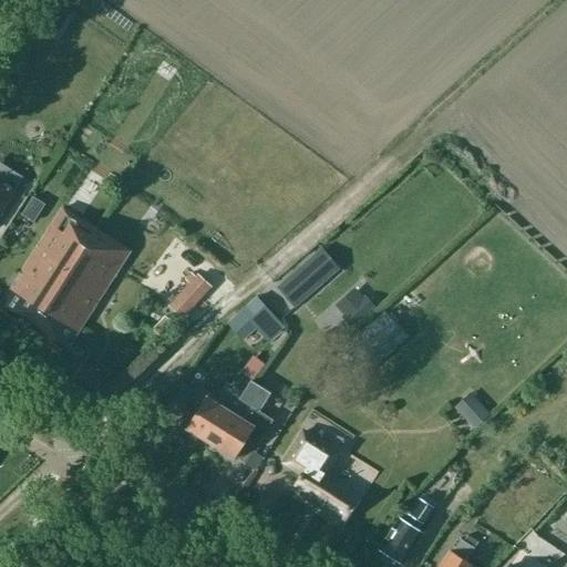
[(0,214),(13,193),(0,184),(0,214)]
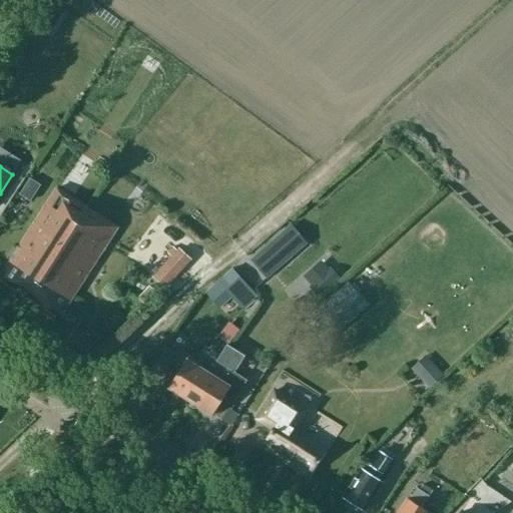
[(39,185),(29,178),(19,194),(30,200),(39,185)]
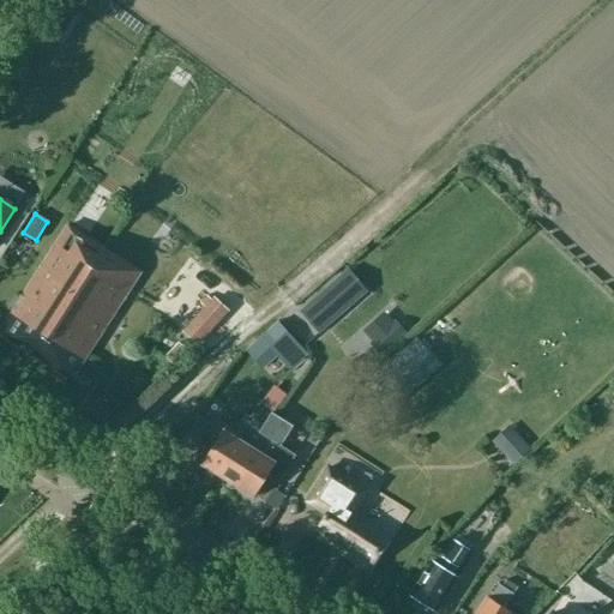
[(83,239),(66,228),(0,330),(0,333),(35,356),(104,248),(85,236),(83,239)]
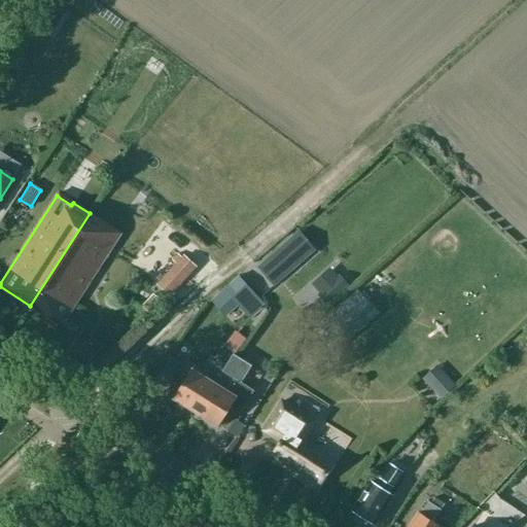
[(14,232),(26,214),(13,207),(3,224),(14,232)]
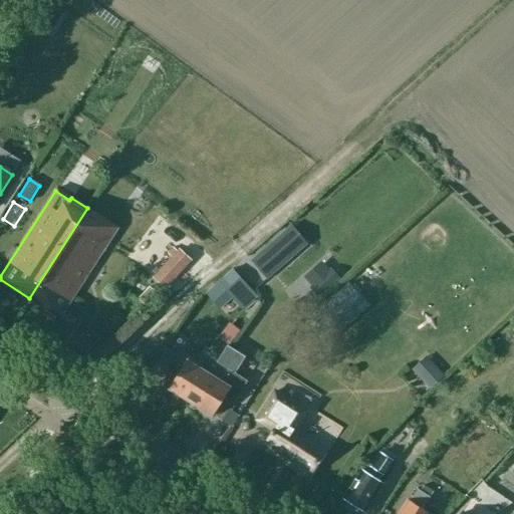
[(117,227),(87,208),(29,298),(59,318),(117,227)]
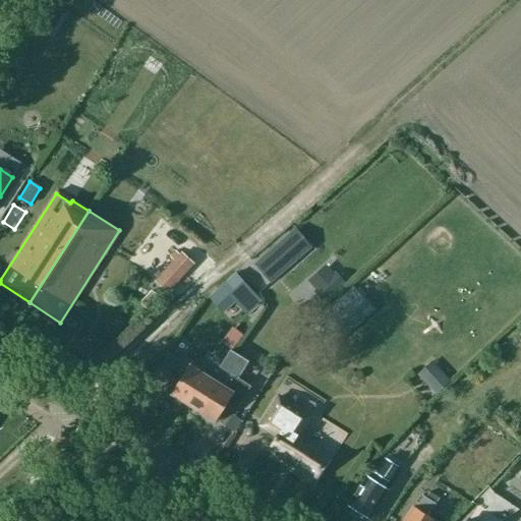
[(155,279),(168,291),(192,264),(179,251),(155,279)]
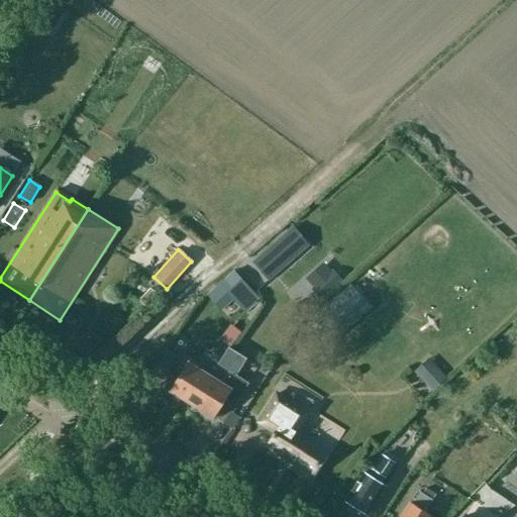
[(310,289),(319,299),(341,279),(331,269),(310,289)]
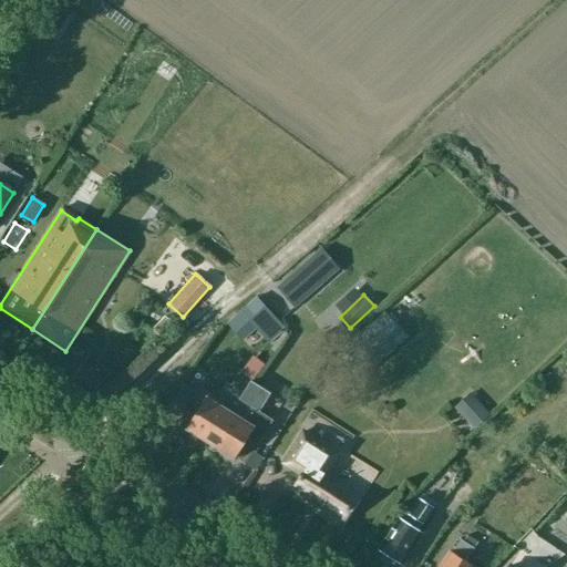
[(254,327),(266,339),(281,325),(255,296),(245,306),(246,308),(230,322),(243,336),(254,327)]
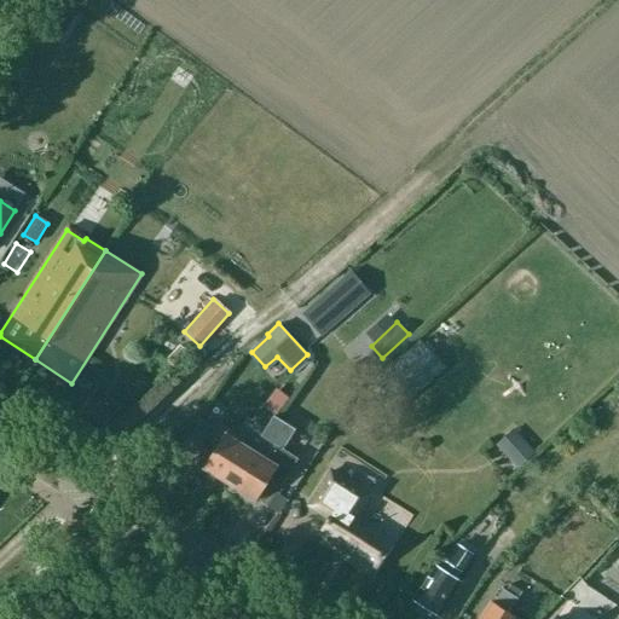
[(420,342),(375,382),(398,408),(443,368),(420,342)]
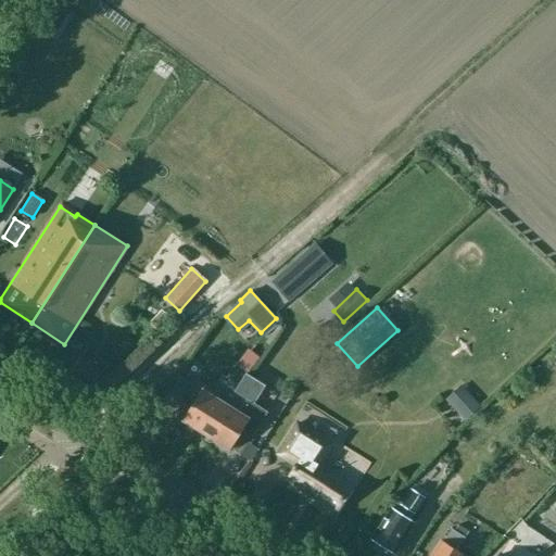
[(254,343),(242,365),(255,373),(268,351),(254,343)]
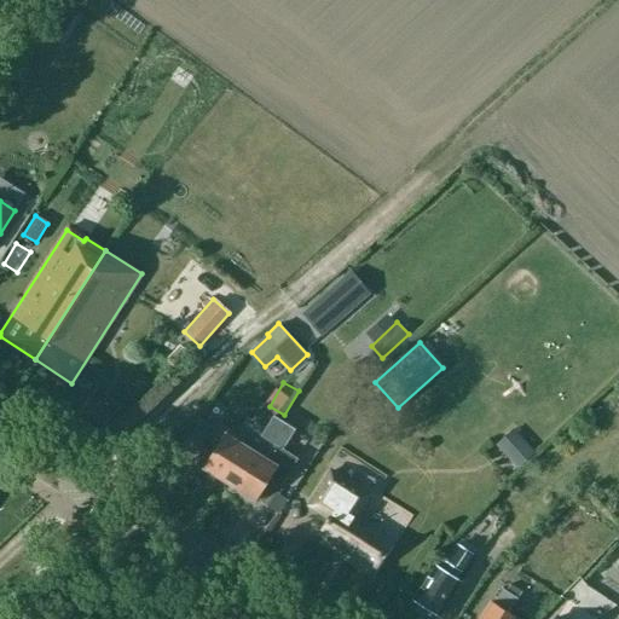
[(260,435),(258,434),(264,427),(254,421),(252,424),(248,422),(236,441),(224,434),(203,467),(207,469),(208,472),(215,476),(219,476),(230,484),(260,435)]
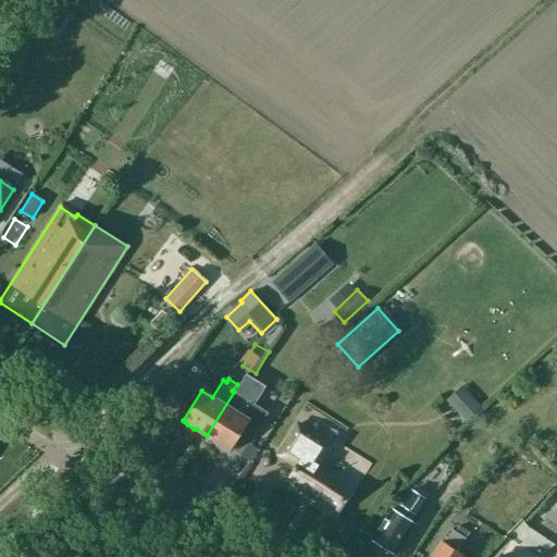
[(234,392),(207,435),(217,441),(218,444),(224,448),(226,447),(231,449),(242,431),(251,437),(268,412),(250,403),(252,399),(249,397),(252,392),(239,383),(234,392)]
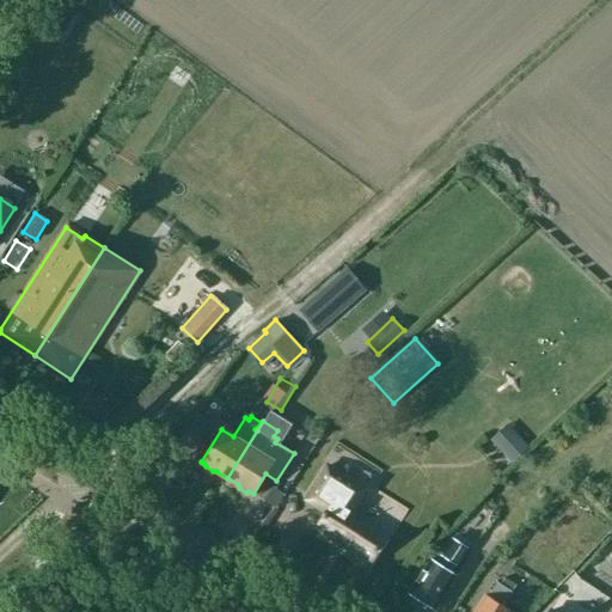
[(528,447),(507,424),(491,439),(512,461),(528,447)]
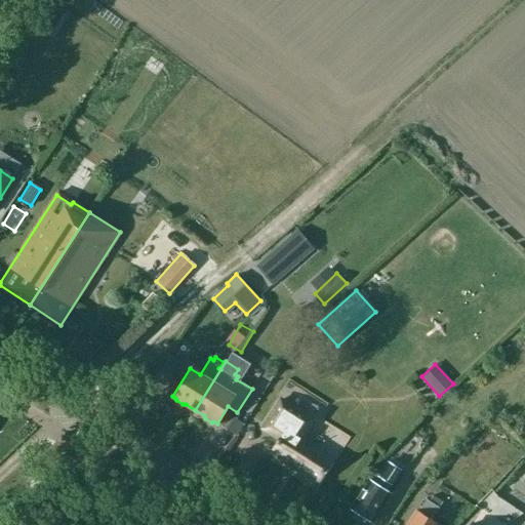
[(280,399),(268,419),(278,427),(279,426),(285,430),(272,452),(300,471),(298,475),(315,486),(332,458),(299,438),(312,418),(291,406),(280,399)]
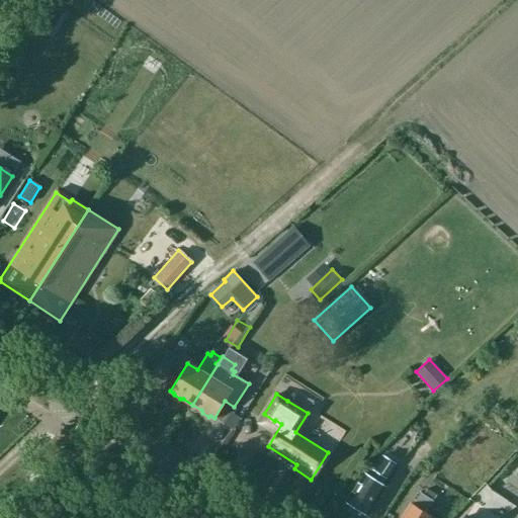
[(367,515),(385,487),(381,484),(395,464),(382,456),(373,470),(374,470),(370,477),(364,473),(346,502),(367,515)]
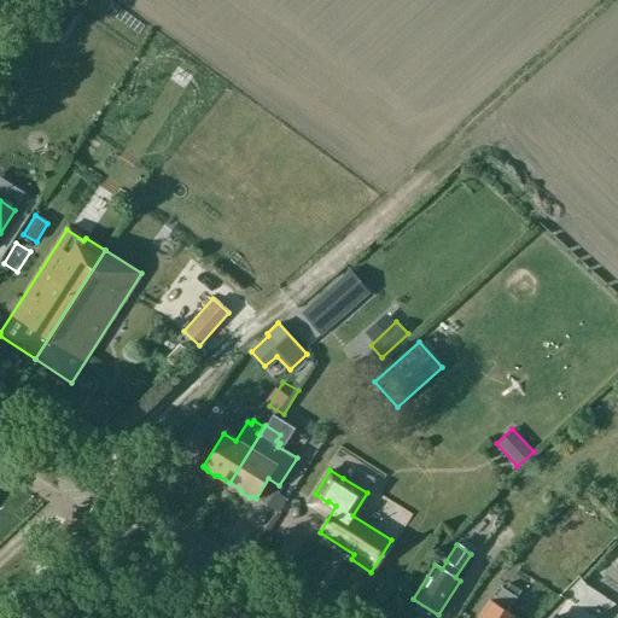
[(507,611),(516,596),(501,587),(493,601),(490,600),(478,617),(516,617),(517,617),(507,611)]
